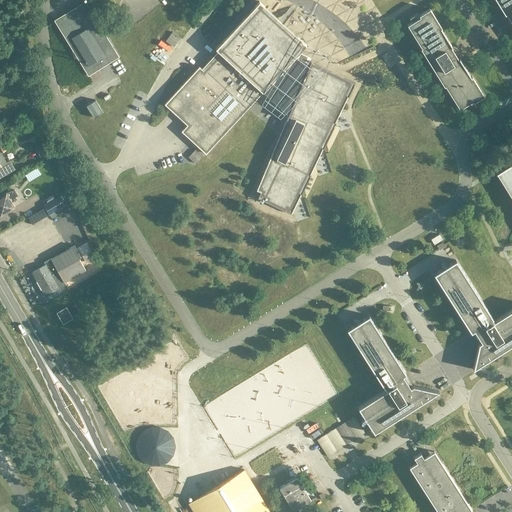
[(511,0),(495,0),(505,15),(505,14),(506,14),(509,19),(509,20),(510,20),(511,23),(511,25),(511,26),(511,0)]
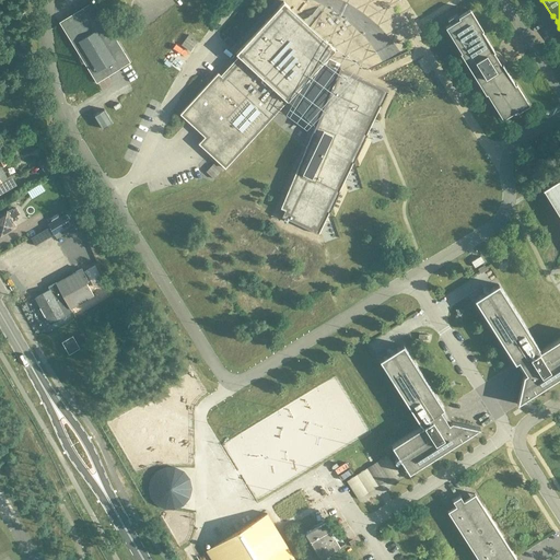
[(218,72),(208,83),(181,114),(205,137),(198,143),(206,151),(208,149),(211,152),(209,153),(225,168),(288,100),(315,125),(313,130),(307,144),(281,208),(286,210),(282,217),(319,234),(314,231),(324,210),(330,213),(340,191),(334,188),(348,160),(353,163),(368,135),(361,131),(375,104),(381,106),(388,91),(343,70),(340,68),(340,67),(339,67),(338,69),(324,61),(335,49),(325,41),(323,43),(287,10),(290,7),(283,1),(236,54),(243,59),(225,79),(218,72)]
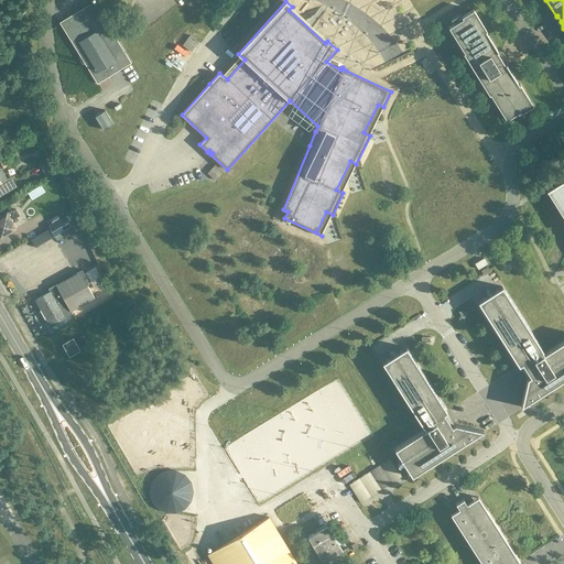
[(108,24),(94,2),(96,7),(85,13),(83,9),(61,22),(60,22),(74,45),(86,64),(93,75),(91,75),(97,84),(131,63),(126,54),(108,25),(108,24)]
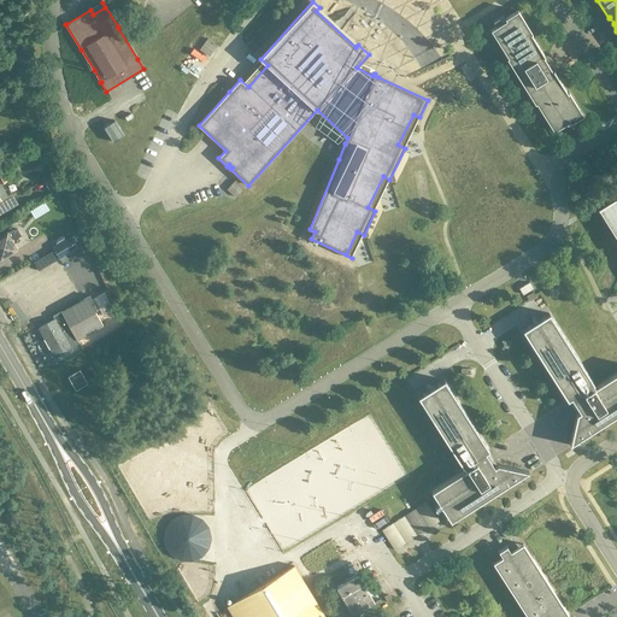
[(491,30),(505,53),(507,52),(511,57),(507,59),(535,104),(539,101),(542,106),(539,109),(553,131),(569,122),(570,124),(583,116),(569,92),(568,93),(553,71),(552,71),(548,65),(548,64),(544,58),(545,58),(545,57),(532,35),(532,34),(533,34),(518,11),(505,18),(506,21),(491,30)]
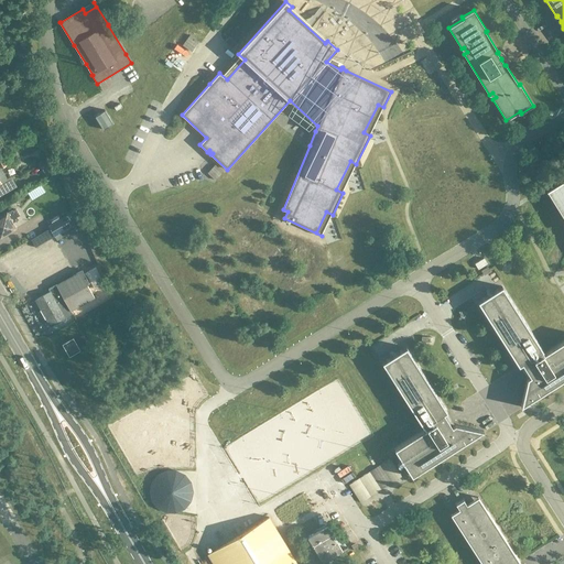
[(225,42),(232,50),(237,44),(229,36),(225,42)]
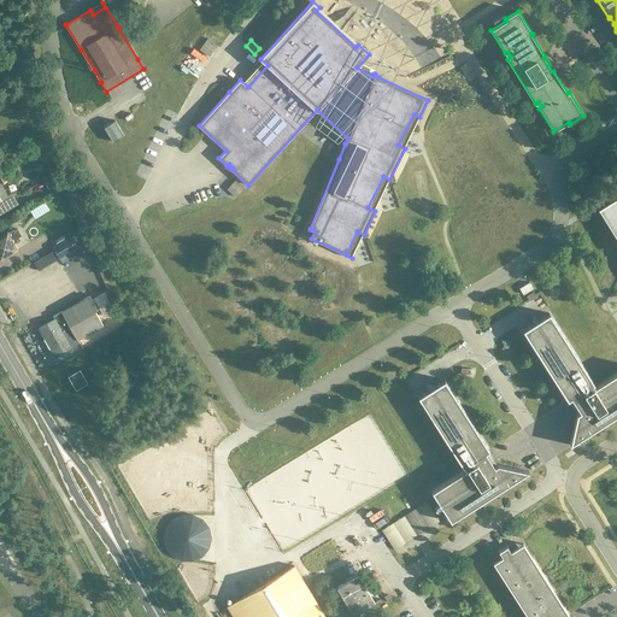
[(124,135),(115,121),(104,128),(113,142),(124,135)]
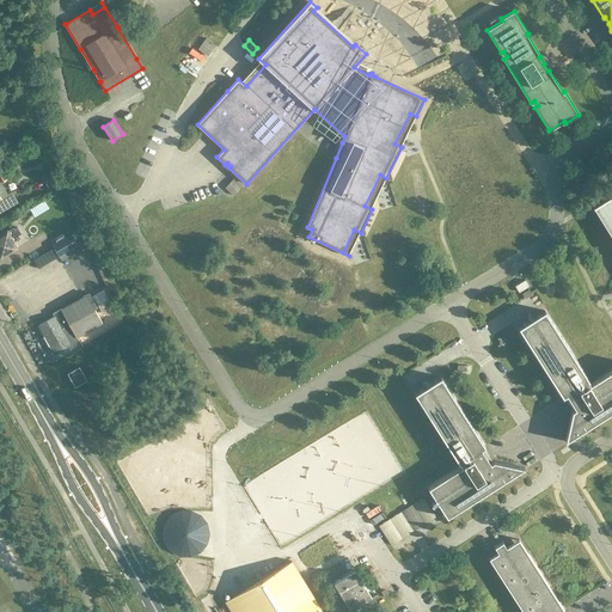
[(47,185),(61,177),(55,167),(42,176),(47,185)]
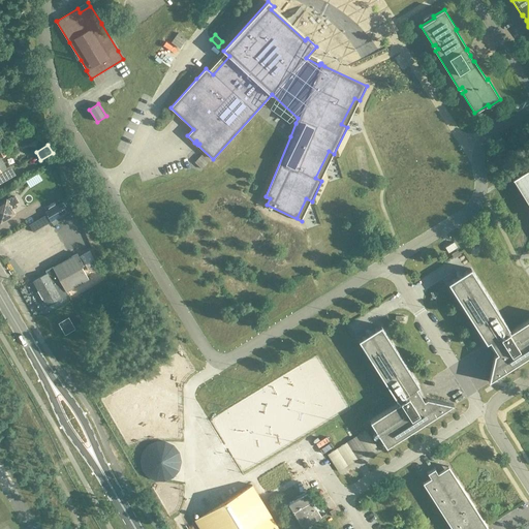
[(0,148),(0,183),(14,176),(9,167),(6,169),(0,159),(6,155),(2,148),(0,148)]
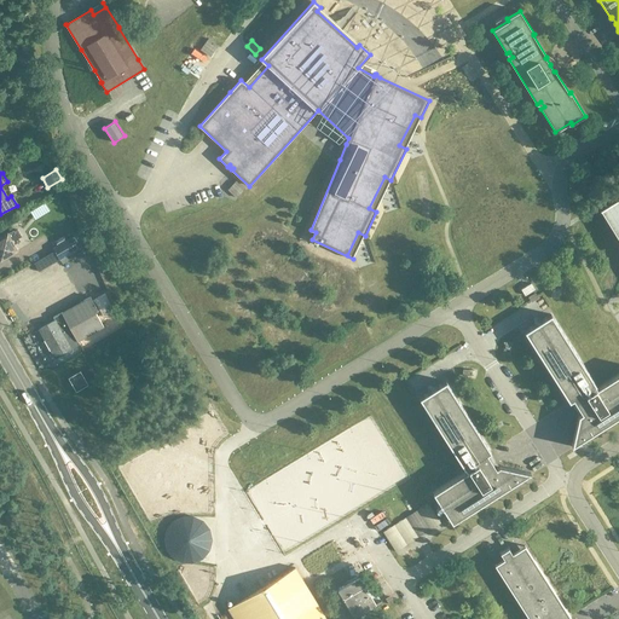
[(227,190),(237,198),(246,189),(236,180),(227,190)]
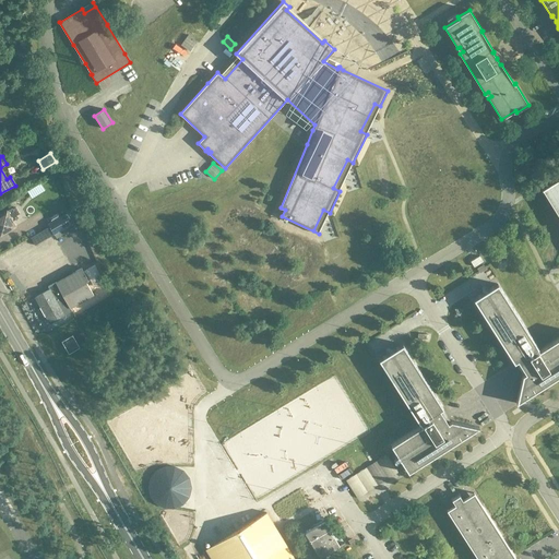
[(558,178),(542,189),(542,190),(543,189),(558,214),(558,178)]
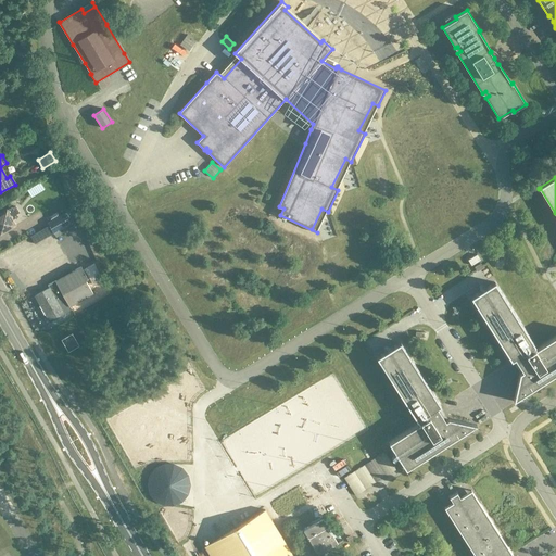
[(13,209),(12,207),(7,211),(0,214),(0,234),(0,235),(15,226),(12,220),(19,217),(16,215),(20,213),(16,206),(13,209)]
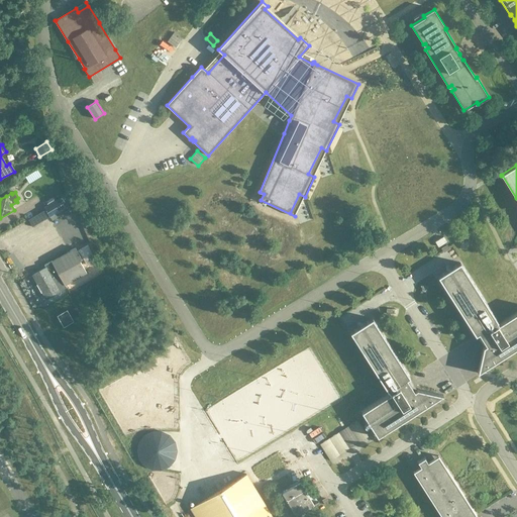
[(67,208),(61,198),(44,208),(50,218),(67,208)]
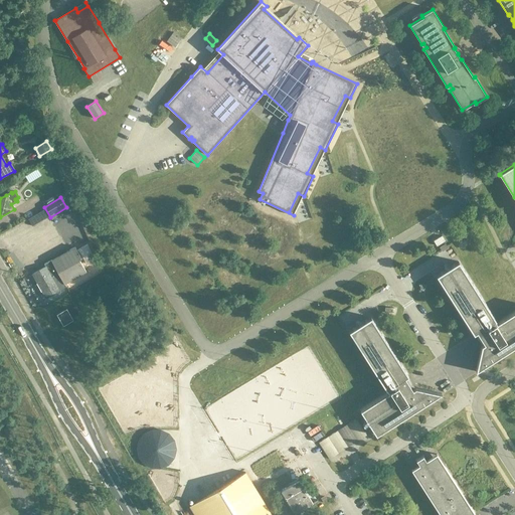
[(434,240),(437,246),(445,241),(442,235),(434,240)]
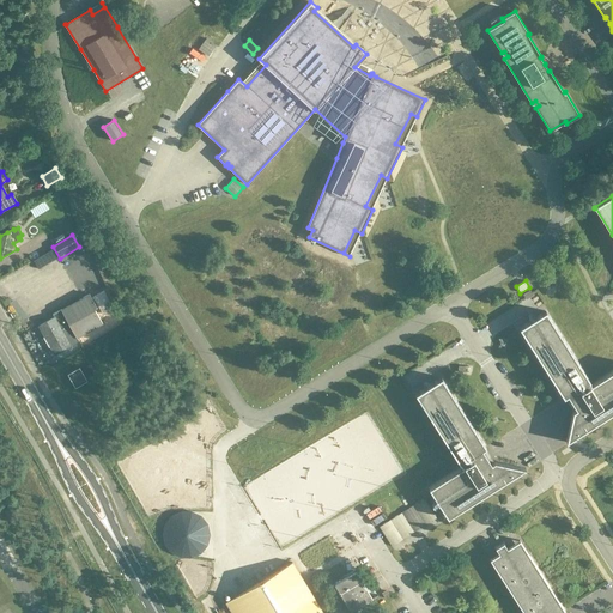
[(44,335),(54,354),(79,341),(78,338),(103,323),(95,309),(97,308),(90,295),(53,315),(55,317),(41,326),(46,334),(44,335)]
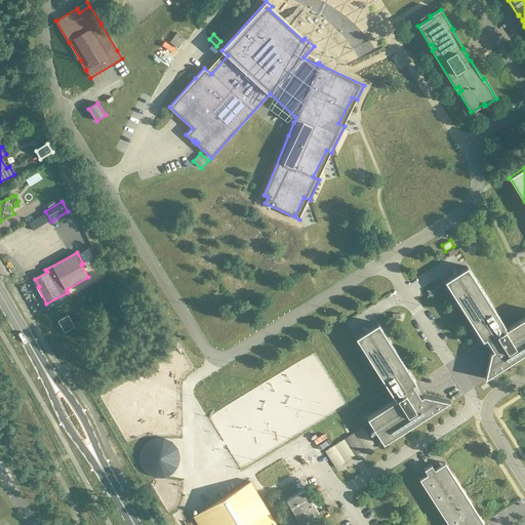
[(468,267),(445,281),(483,341),(486,339),(493,351),(490,353),(485,379),(524,353),(524,317),(507,329),(505,327),(506,327),(468,267)]
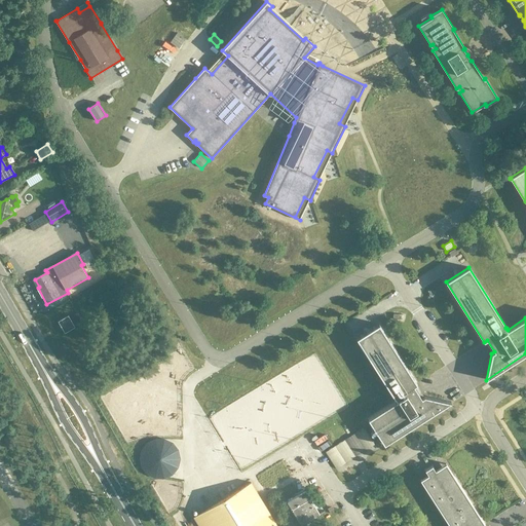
[(58,322),(65,333),(75,327),(68,315),(58,322)]
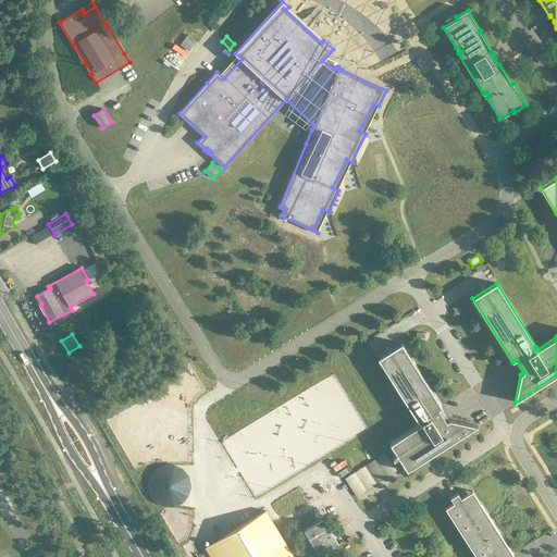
[(401,343),(378,359),(418,422),(419,422),(420,424),(390,444),(407,471),(478,425),(449,419),(446,421),(438,409),(442,407),(401,343)]
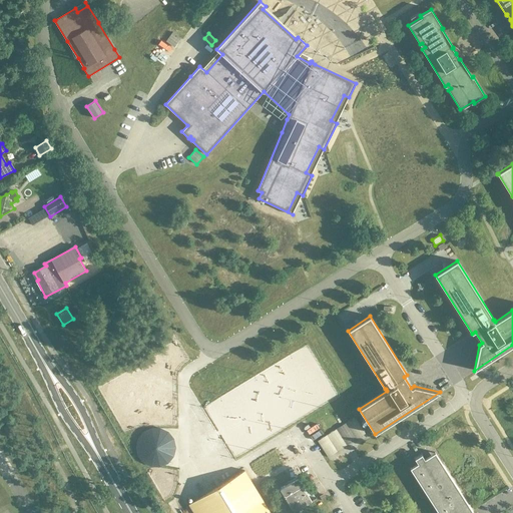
[(328,457),(365,433),(355,417),(318,441),(328,457)]
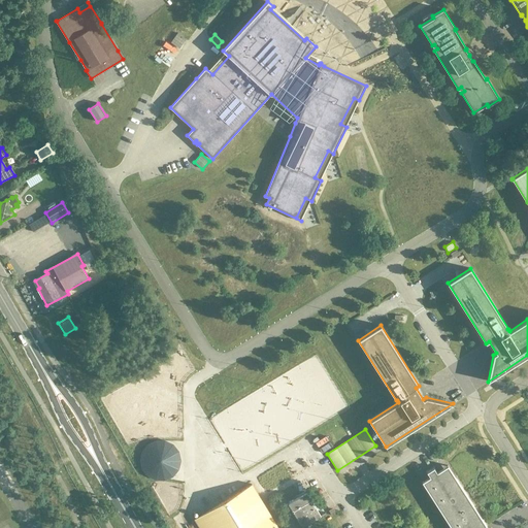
[(173,446),(165,441),(156,441),(147,446),(141,453),(139,462),(141,471),(147,479),(156,483),(165,483),(173,479),(179,471),(182,462),(179,453),(173,446)]
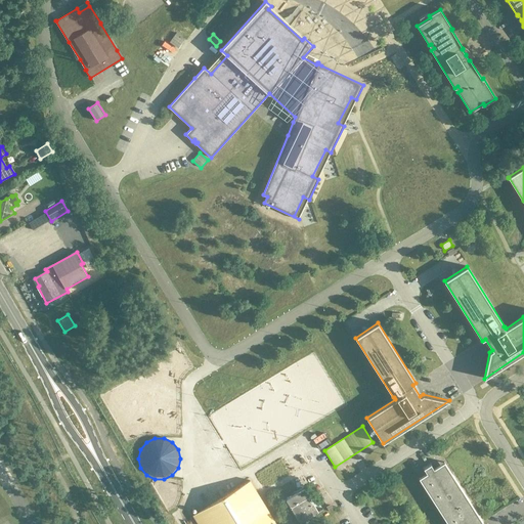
[(483,523),(452,475),(444,463),(434,469),(431,465),(424,469),(427,474),(419,479),(447,523),(483,523)]
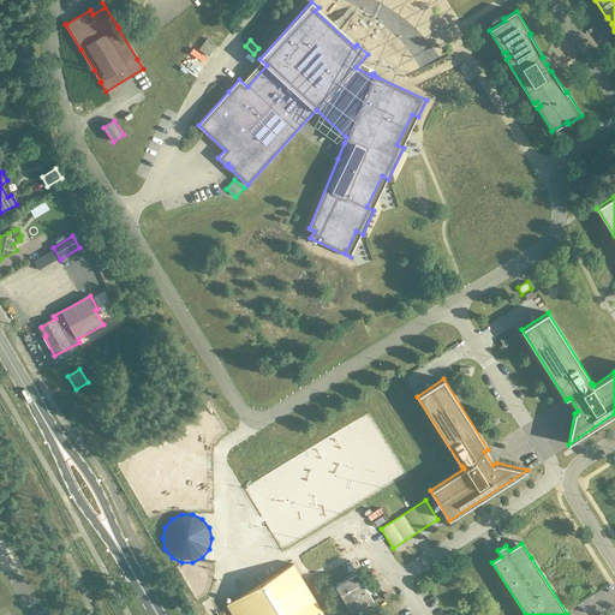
[(323,614),(293,563),(227,604),(233,614),(323,614)]
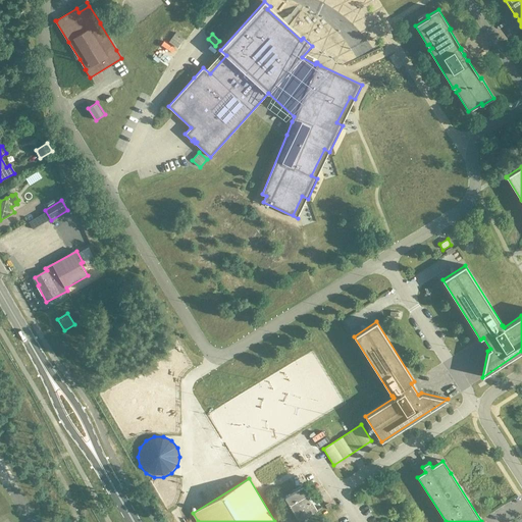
[(284,498),(299,521),(317,510),(303,486),(284,498)]
